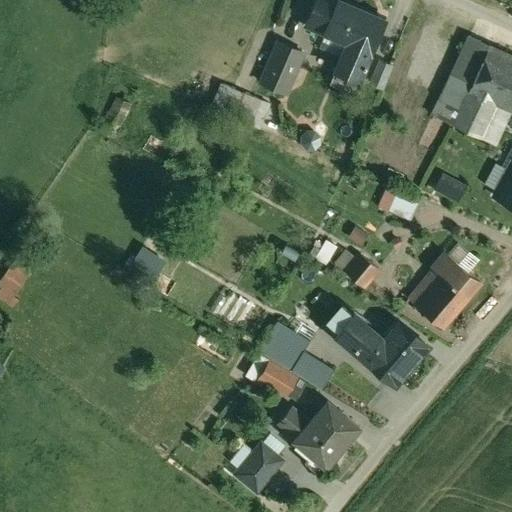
[(385,17),(344,0),(316,0),(306,25),(347,43),(335,69),(358,79),(385,17)]
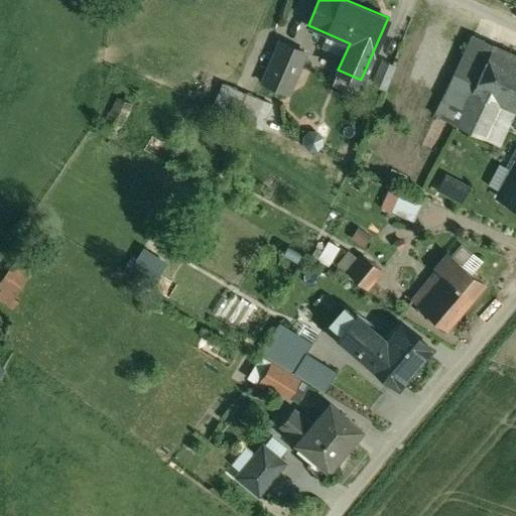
[(493,45),(474,36),(464,56),(484,66),(493,45)]
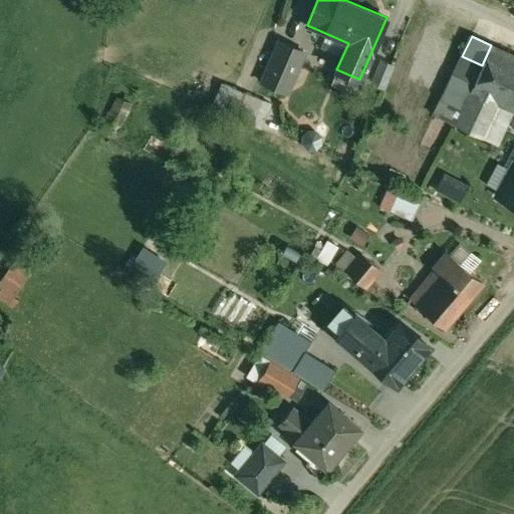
[(315,46),(299,40),(288,67),(304,73),(315,46)]
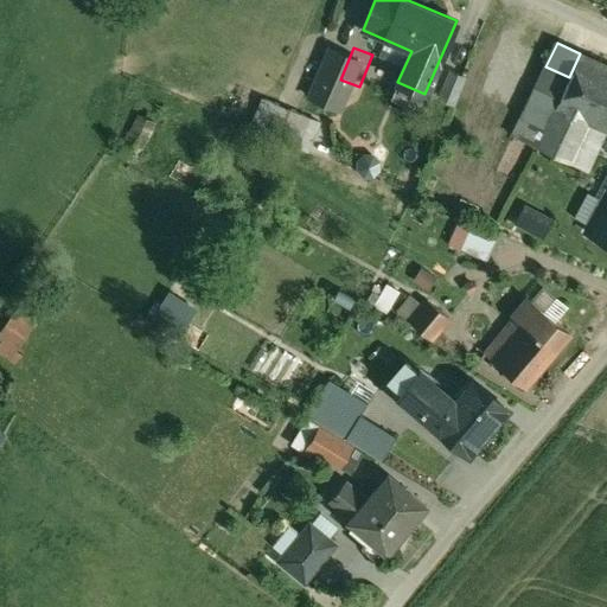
[(606,65),(580,53),(569,77),(555,108),(605,131),(606,132),(606,65)]
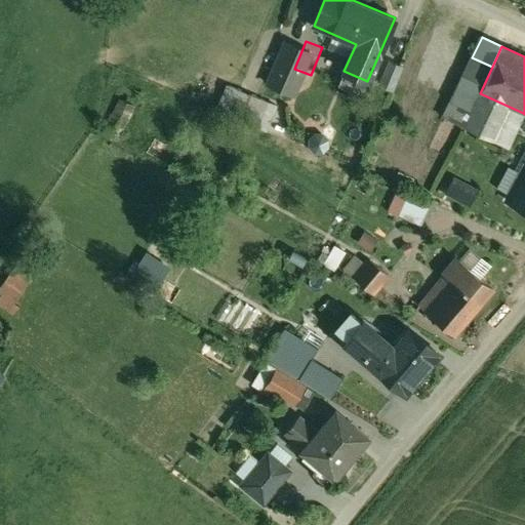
[(492,67),(472,57),(468,67),(470,68),(461,84),(459,84),(444,117),(507,148),(523,113),(480,93),(492,67)]
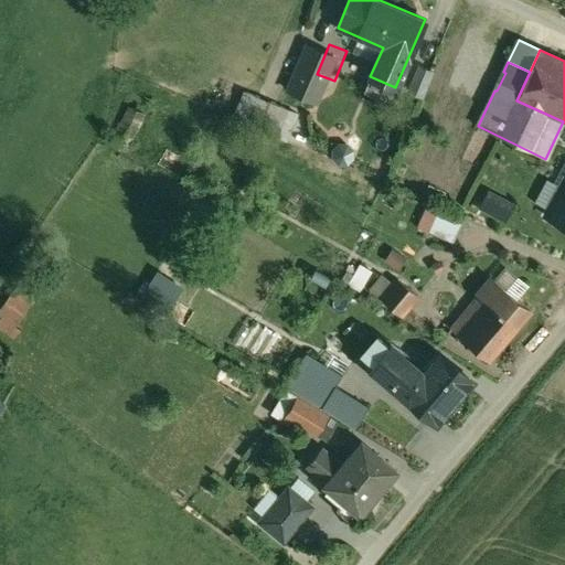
[(433,68),(420,64),(413,83),(424,88),(433,68)]
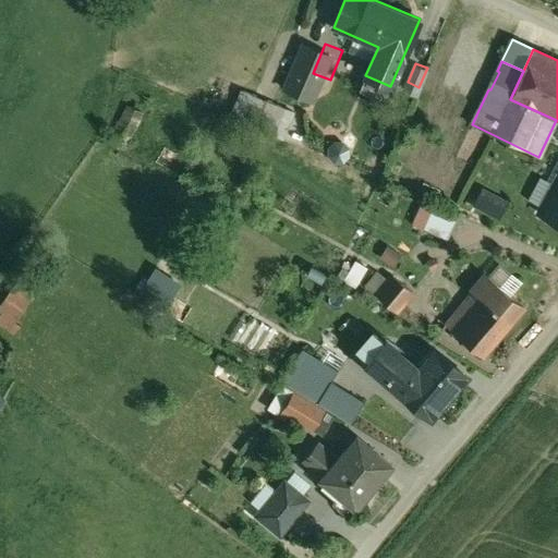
[(282,108),(243,91),(232,118),(271,134),(282,108)]
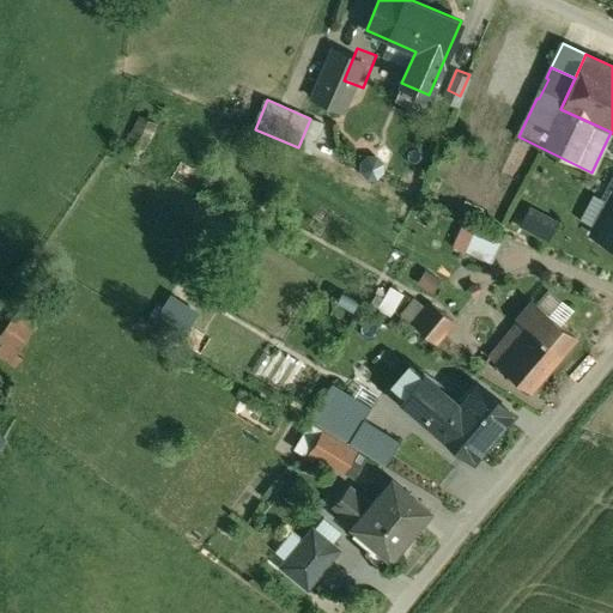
[(376,158),(368,158),(363,164),(363,171),(368,177),(376,177),(381,171),(381,164),(376,158)]
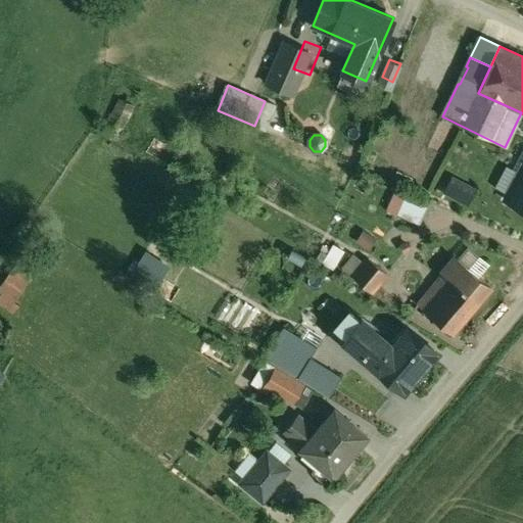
[(522,164),(520,172),(521,173),(507,200),(522,209),(522,164)]
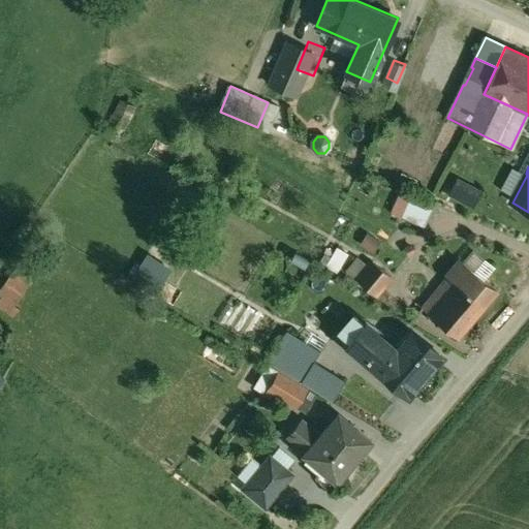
[(479,210),(487,197),(460,182),(453,194),(479,210)]
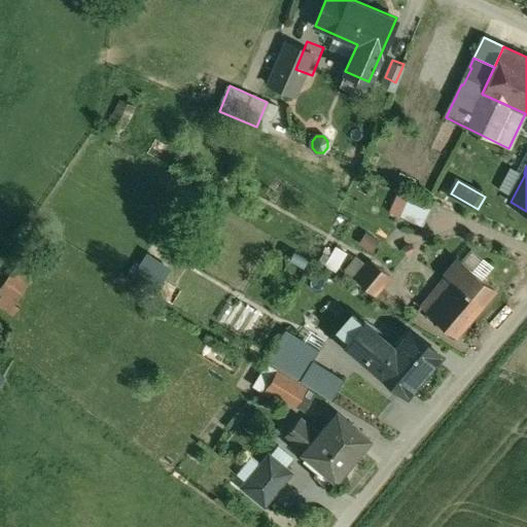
[(432,206),(410,196),(400,217),(423,227),(432,206)]
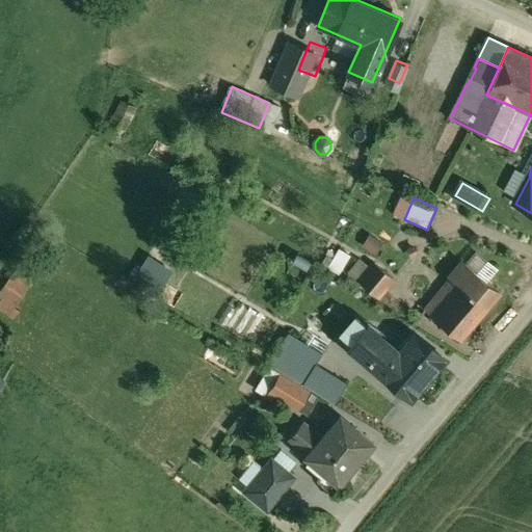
[(376,256),(387,244),(375,234),(365,246),(376,256)]
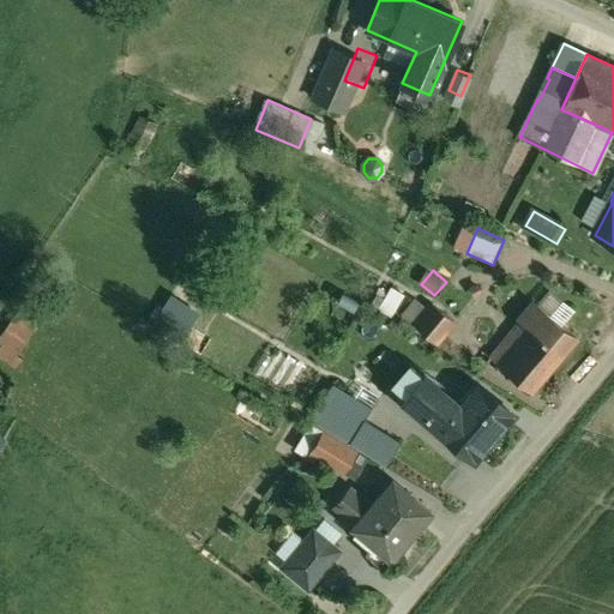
[(403,295),(391,288),(378,308),(391,317),(403,295)]
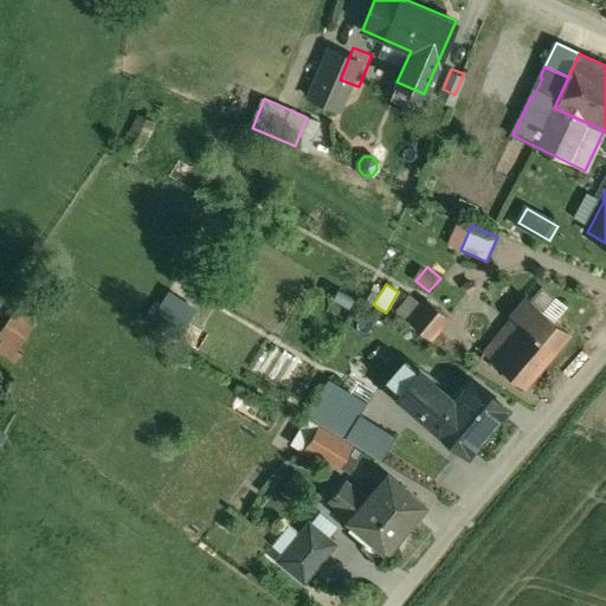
[(158,317),(187,334),(204,304),(175,288),(158,317)]
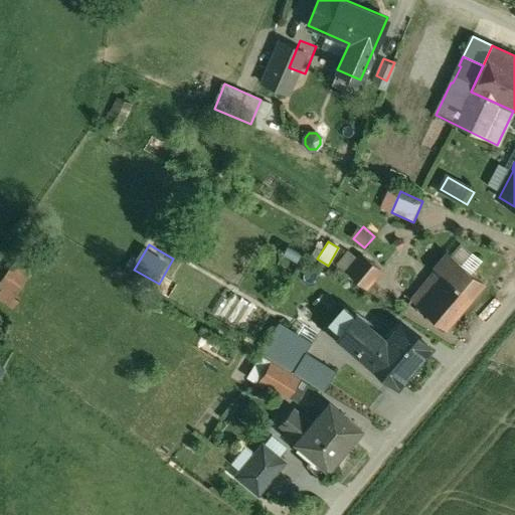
[(483,283),(449,253),(434,271),(435,271),(411,299),(446,328),(483,283)]
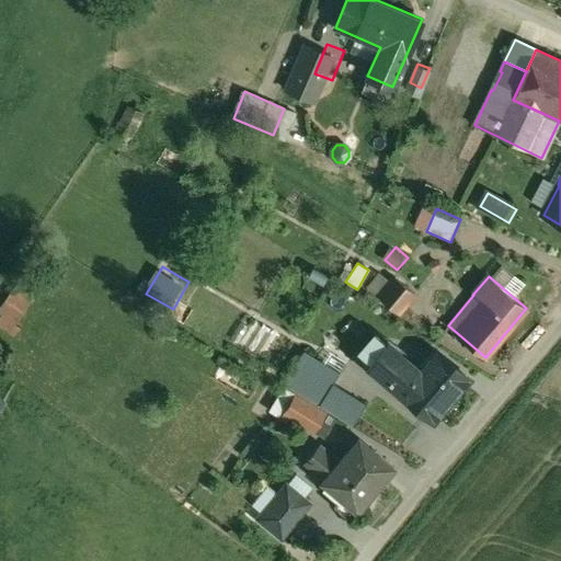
[(415,294),(395,277),(378,297),(399,315),(415,294)]
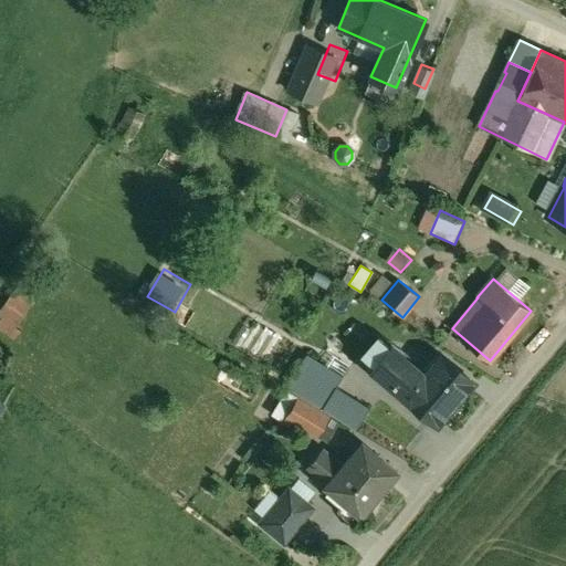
[(24,287),(0,317),(0,326),(14,338),(43,302),(24,287)]
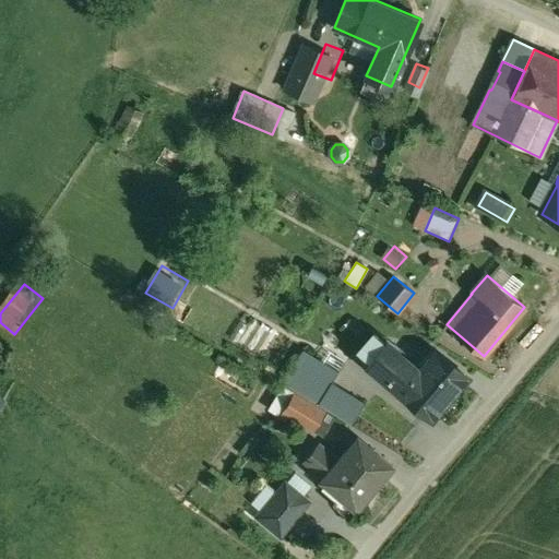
[(339,335),(367,353),(378,335),(371,331),(377,321),(354,308),(339,335)]
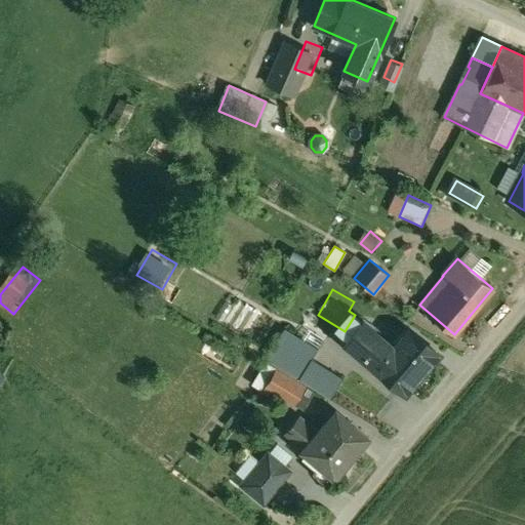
[(228,322),(239,306),(230,299),(218,316),(228,322)]
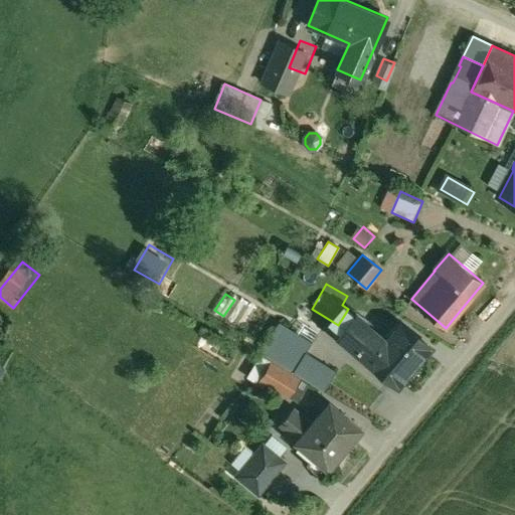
[(400,322),(384,340),(356,316),(339,335),(397,385),(430,346),(400,322)]
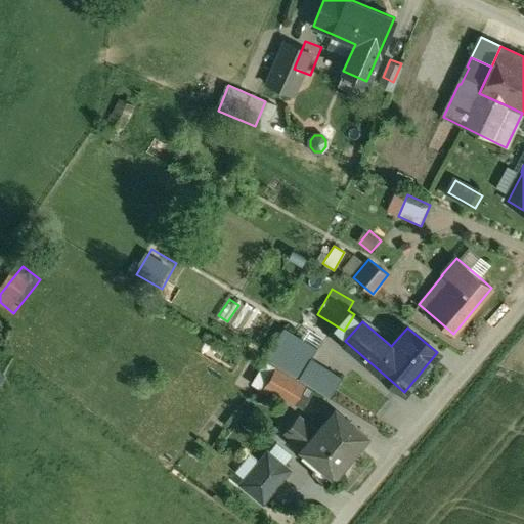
[(293,350),(277,340),(270,350),(285,360),(293,350)]
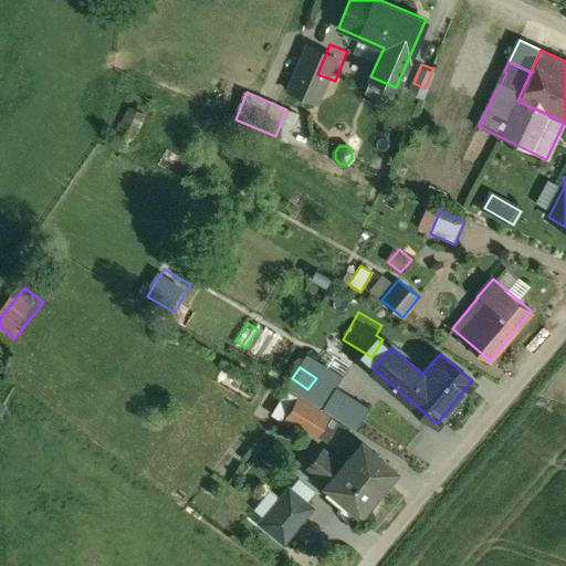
[(369,407),(336,387),(322,409),(356,430),(369,407)]
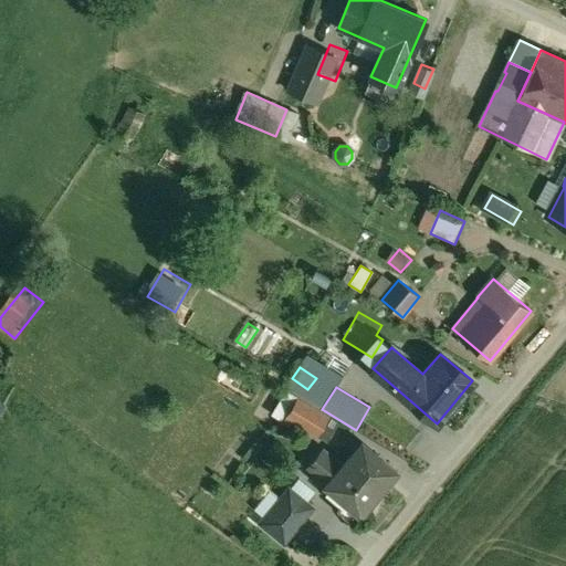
[(348,428),(286,390),(272,413),(290,425),(293,420),(337,447),(348,428)]
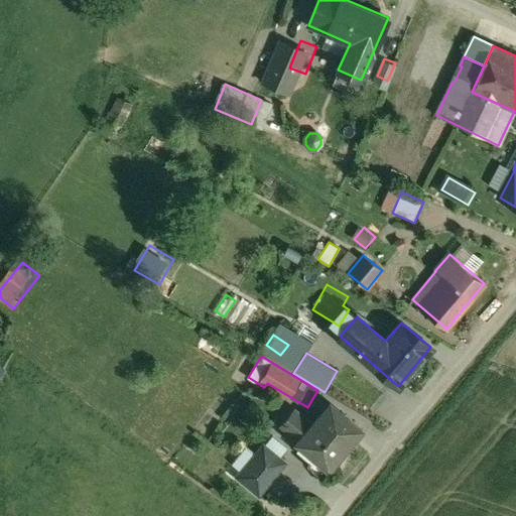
[(330,403),(312,423),(293,407),(279,425),(297,440),(297,441),(328,468),(361,429),(330,403)]
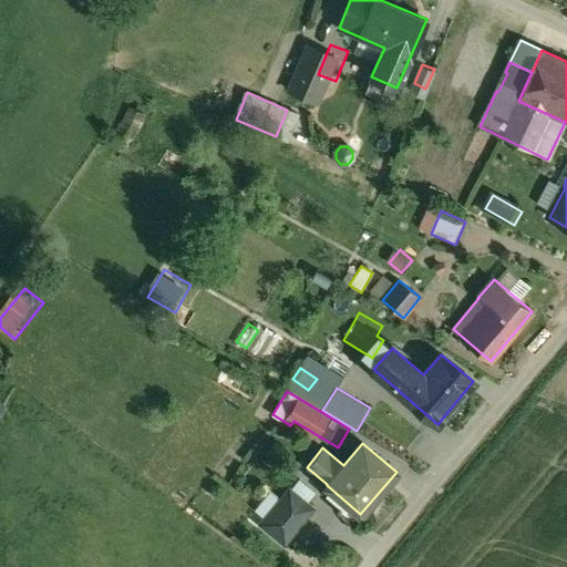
[(299,497),(278,482),(264,503),(285,518),(299,497)]
